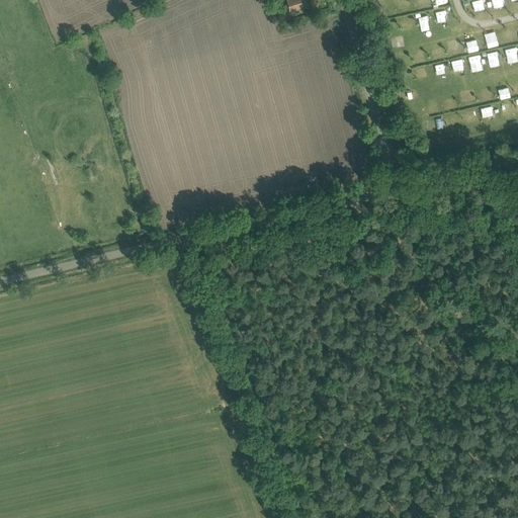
[(305,0),(287,0),(290,10),(307,6),(305,0)]
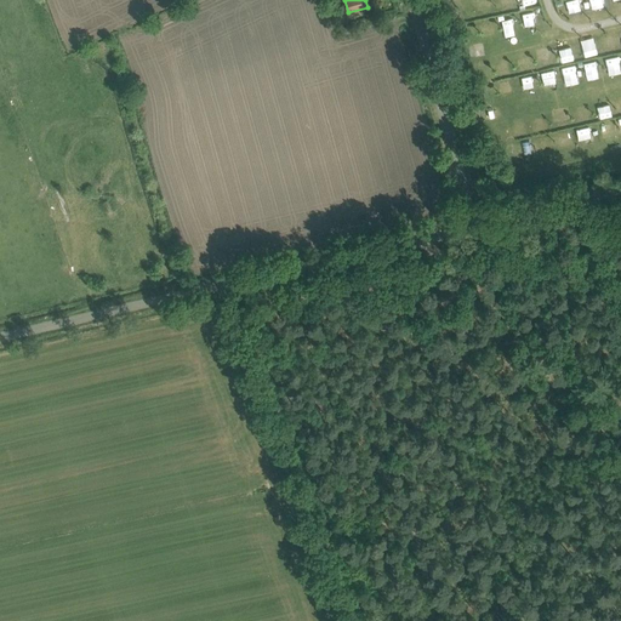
[(568,12),(579,11),(576,0),(574,0),(567,1),(568,12)]
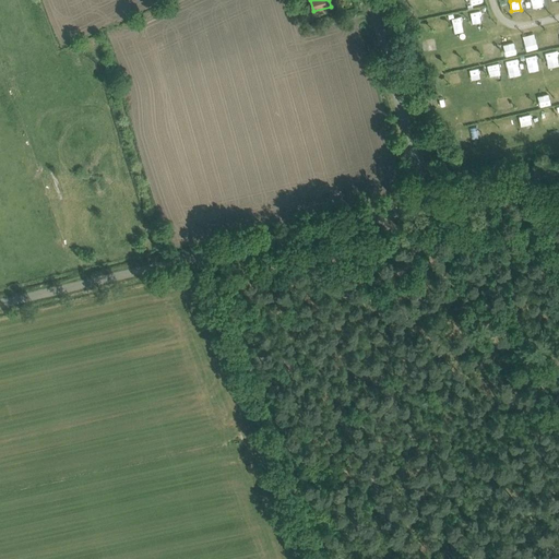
[(526,0),(530,10),(542,7),(539,0),(526,0)]
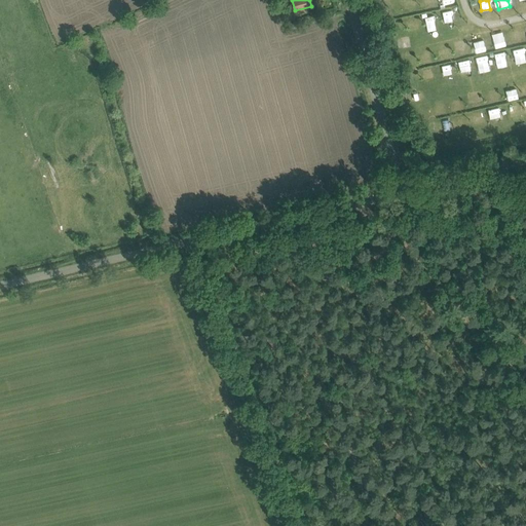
[(452,10),(443,11),(444,22),(454,21),(452,10)]
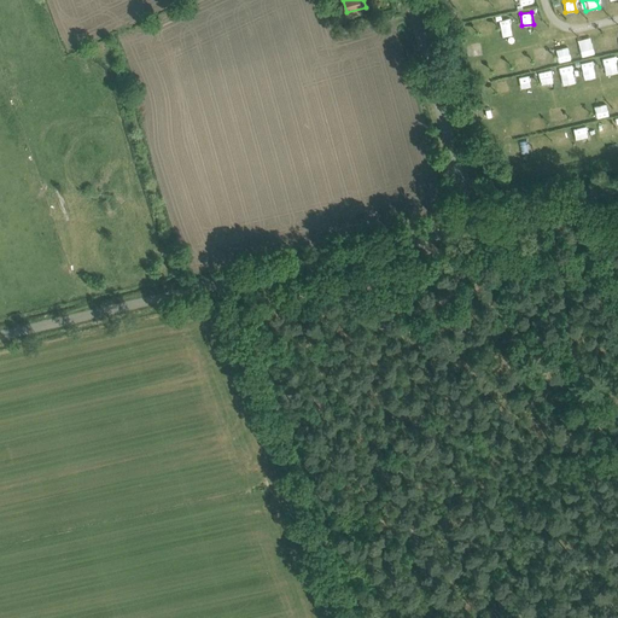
[(491,19),(477,21),(478,35),(494,33),(491,19)]
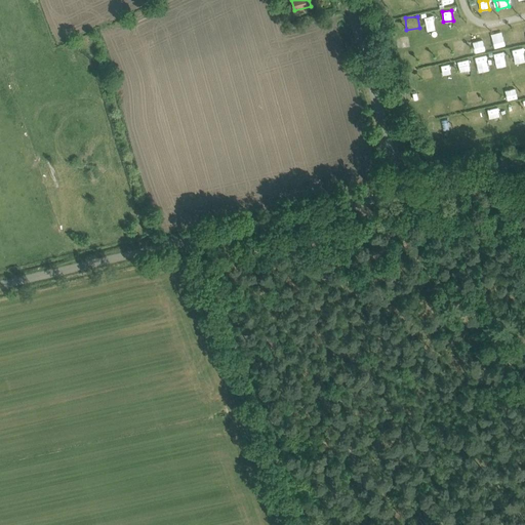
[(522,33),(513,33),(513,42),(522,42),(522,33)]
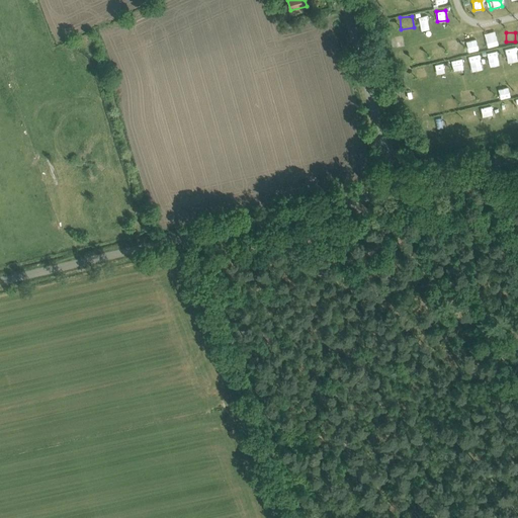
[(496,34),(485,38),(488,49),(499,46),(496,34)]
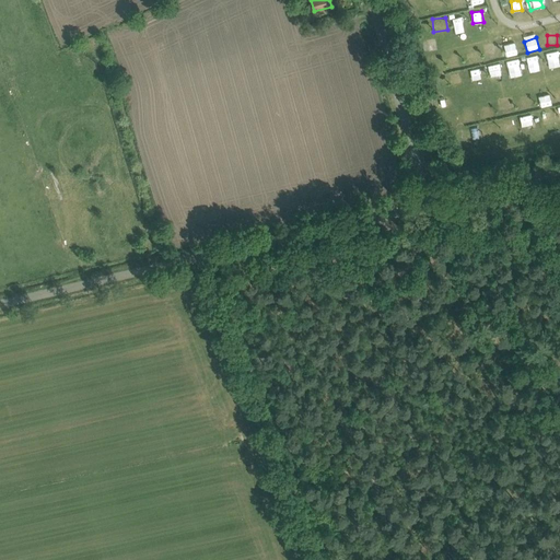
[(490,60),(500,59),(497,42),(487,44),(490,60)]
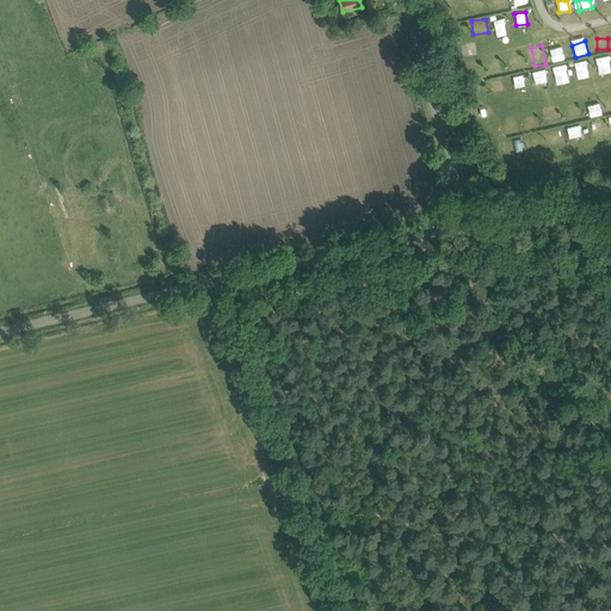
[(555,48),(556,60),(567,59),(565,47),(555,48)]
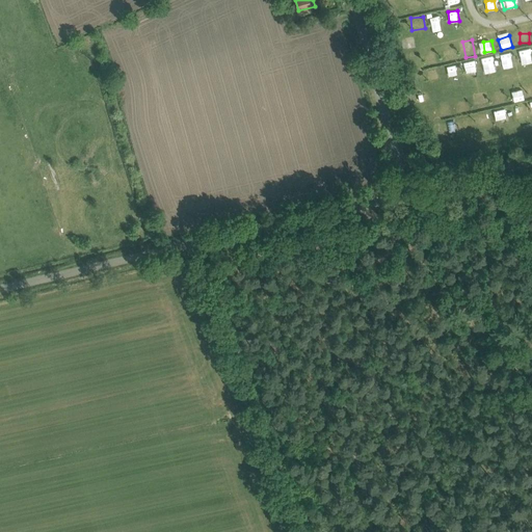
[(504,63),(514,60),(511,50),(501,53),(504,63)]
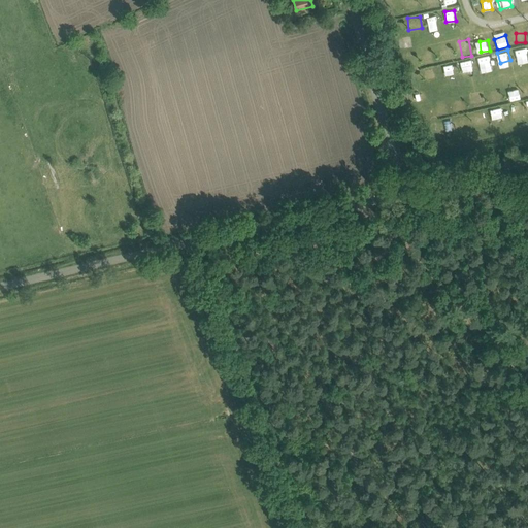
[(490,55),(477,58),(480,68),(493,65),(490,55)]
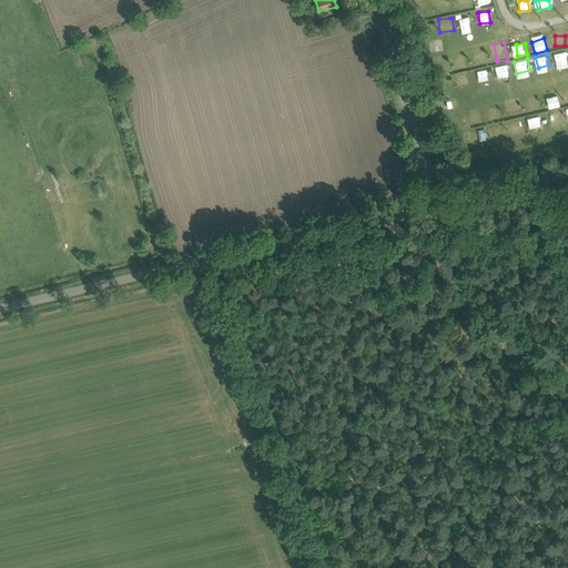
[(500,78),(511,74),(509,62),(497,66),(500,78)]
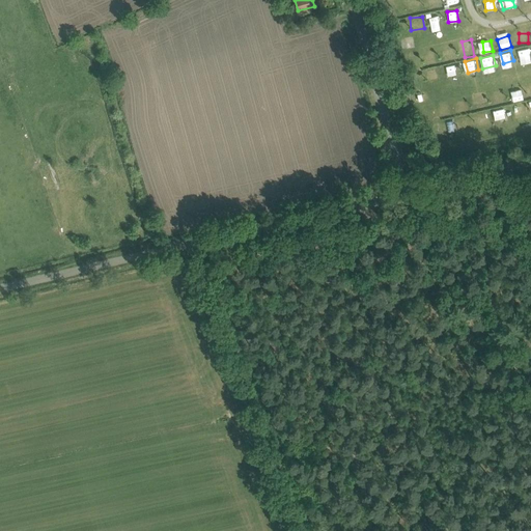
[(446,76),(456,76),(455,65),(445,65),(446,76)]
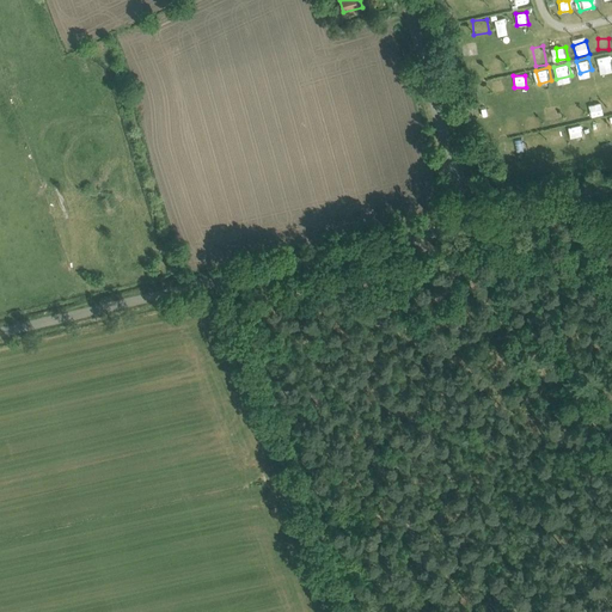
[(496,83),(497,93),(507,92),(506,80),(496,83)]
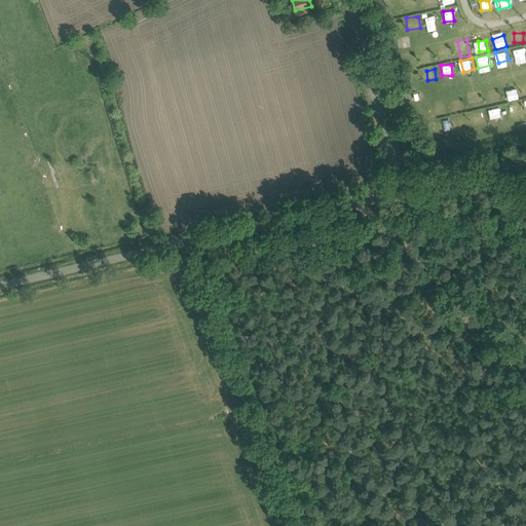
[(421,89),(411,92),(414,103),(424,99),(421,89)]
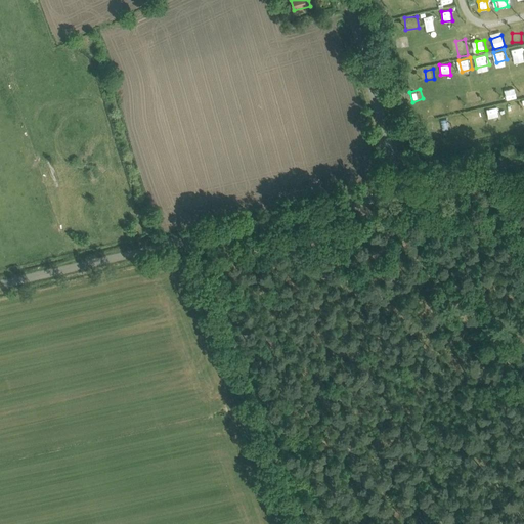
[(441,104),(429,106),(431,117),(443,115),(441,104)]
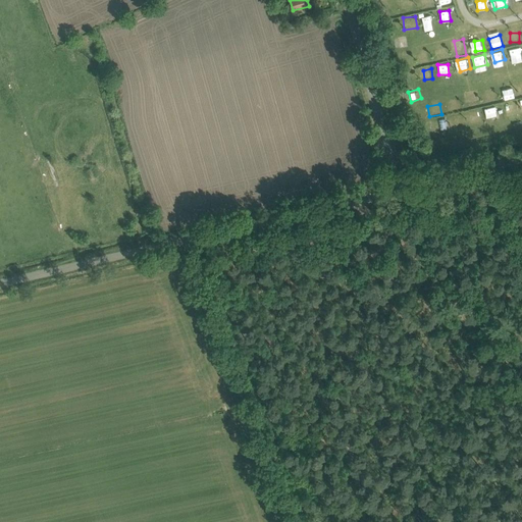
[(499,104),(486,107),(489,119),(502,116),(499,104)]
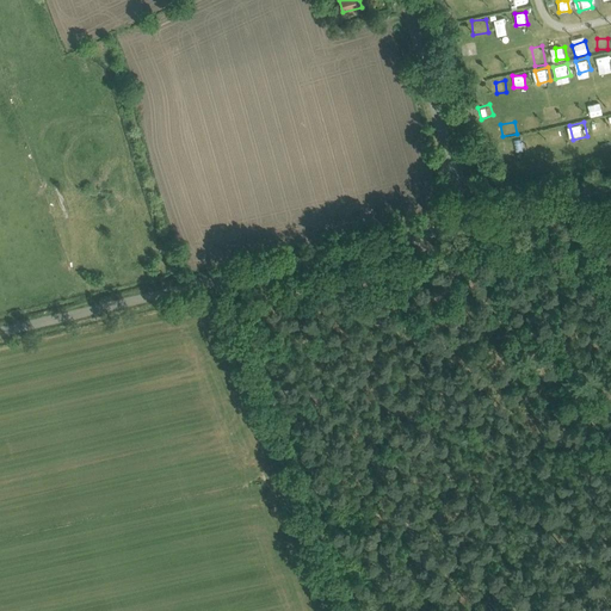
[(507,140),(510,152),(522,148),(520,137),(507,140)]
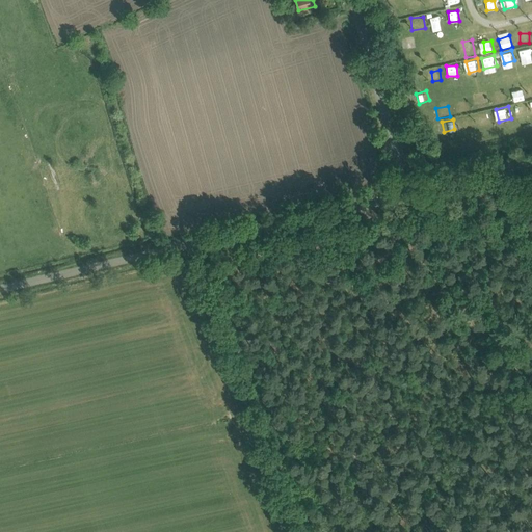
All buildings are outlined.
